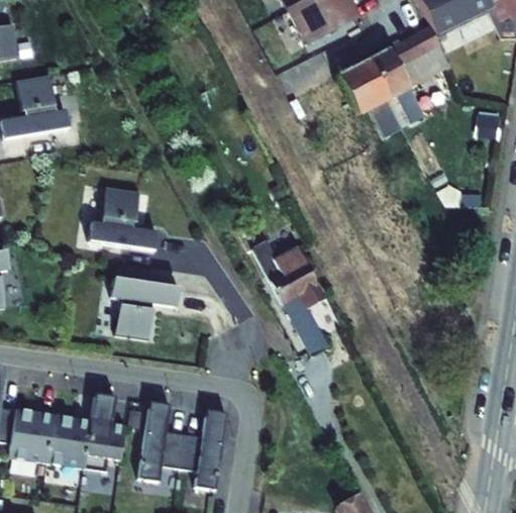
[(283,0),(289,9),(306,0),(283,0)]
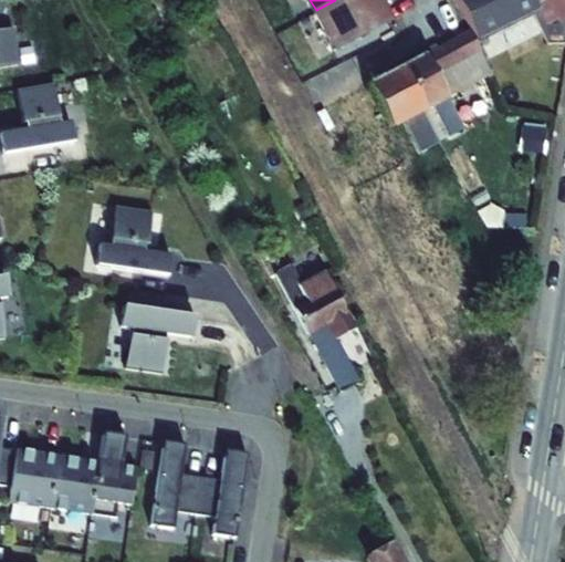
[(335,0),(316,10),(335,47),(389,17),(379,0),(335,0)]
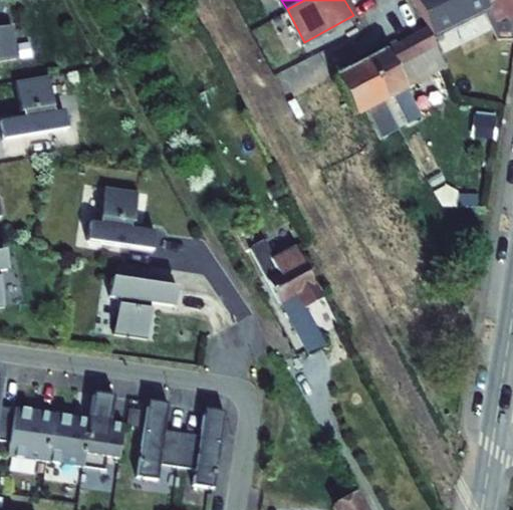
[(478,8),(473,0),(418,0),(435,30),(478,8)]
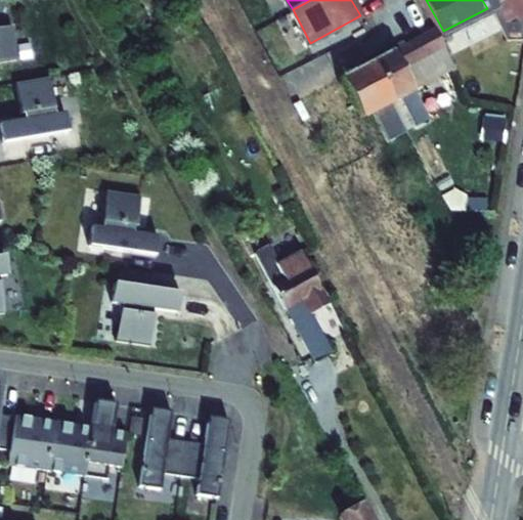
[(482,0),(487,8),(496,3),(494,0),(512,0),(519,14),(522,12),(522,0),(482,0)]
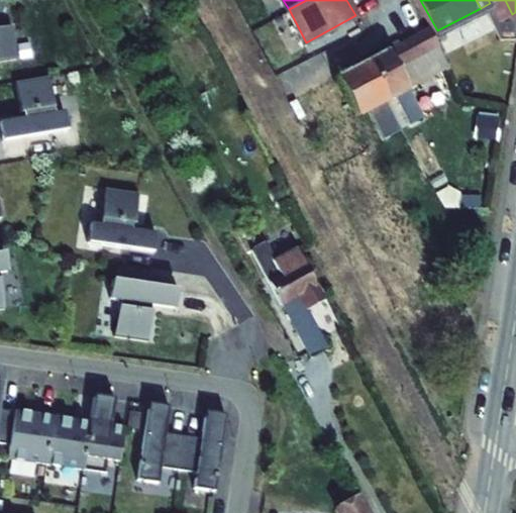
[(0,58),(17,55),(11,22),(0,23),(0,58)]
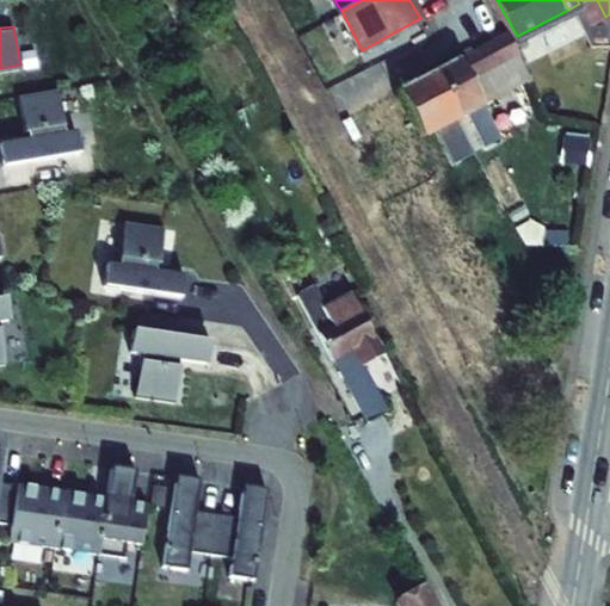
[(460,55),(472,76),(519,51),(507,29),(460,55)]
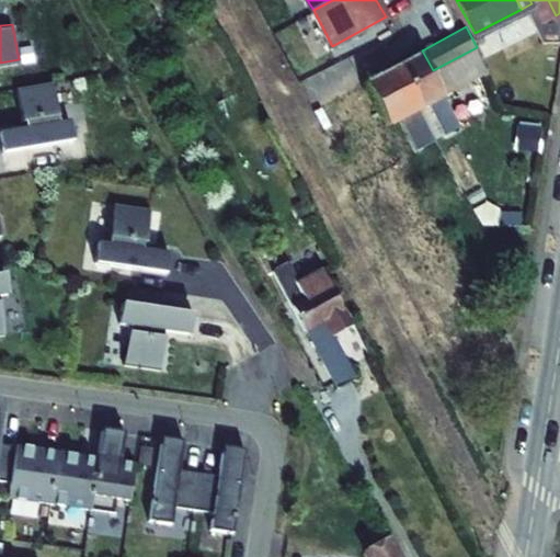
[(433,70),(445,93),(487,71),(483,65),(477,47),(433,70)]
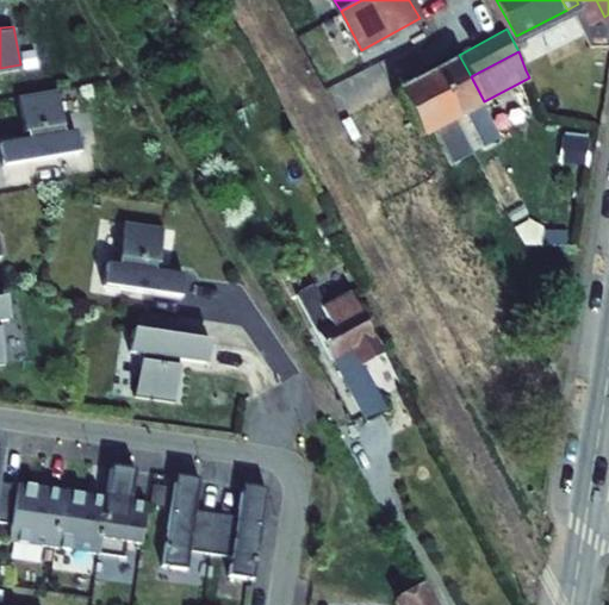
[(465,108),(484,143),(501,133),(484,101),(471,76),(459,55),(435,67),(459,112),(465,108)]
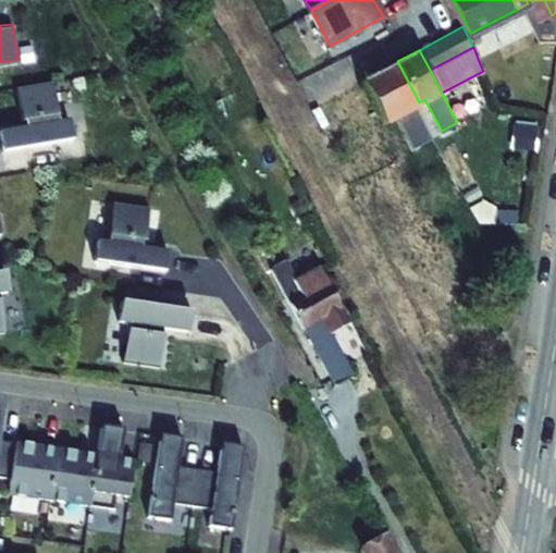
[(448,194),(461,187),(433,136),(416,105),(419,102),(397,61),(362,80),(385,121),(395,115),(409,140),(398,147),(403,154),(409,150),(421,143),(424,149),(448,194)]
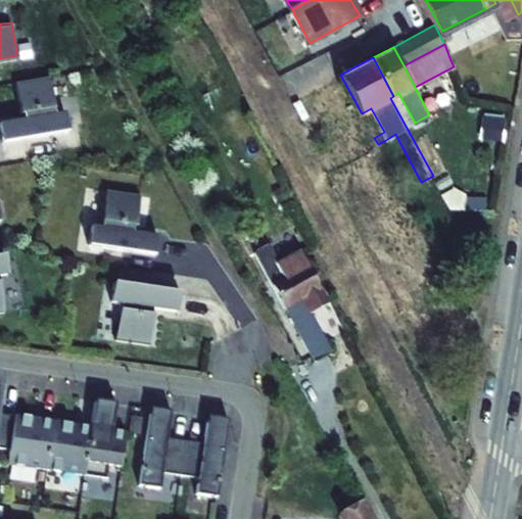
[(21,110),(25,109),(26,115),(0,120),(3,140),(69,129),(66,109),(56,110),(50,74),(16,80),(21,110)]
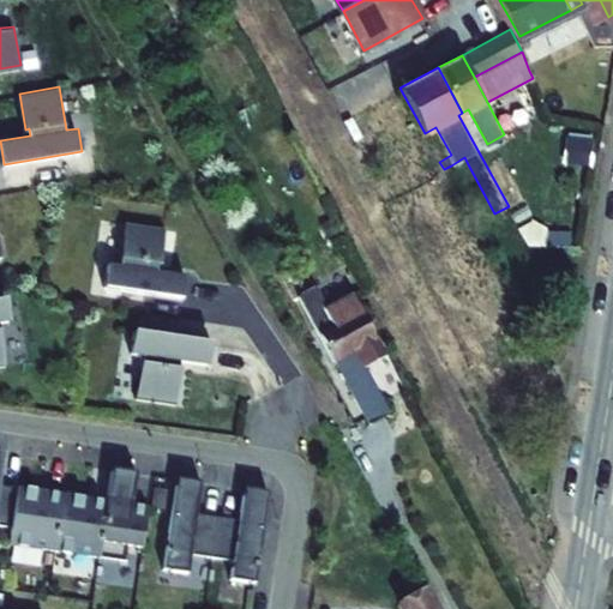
[(458,115),(478,150),(487,144),(468,109),(462,113),(458,115)]
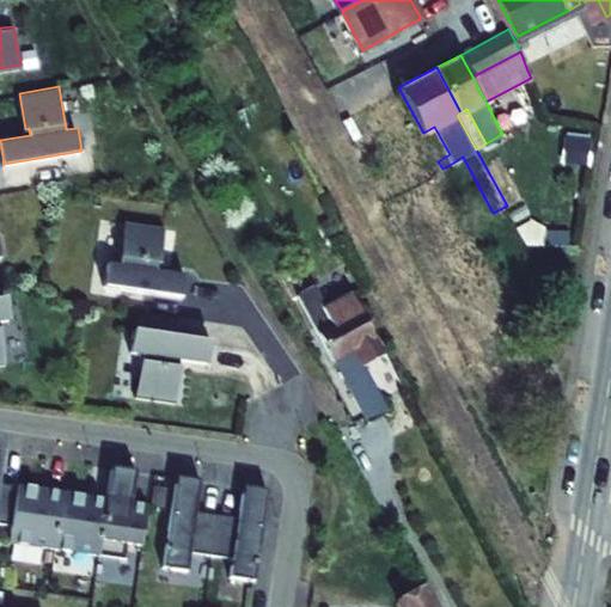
[(564,159),(587,161),(591,132),(567,128),(564,159)]
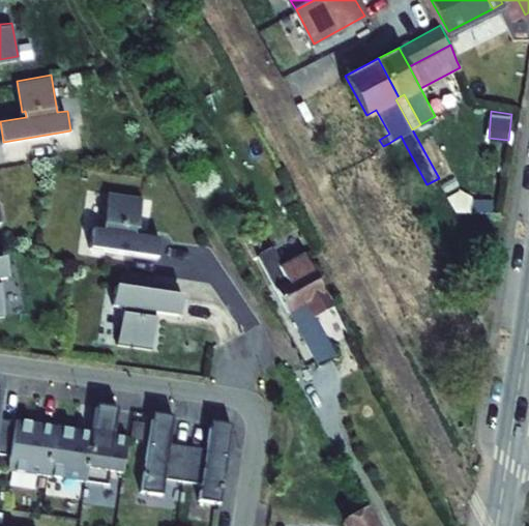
[(389,143),(392,148),(404,142),(401,136),(389,143)]
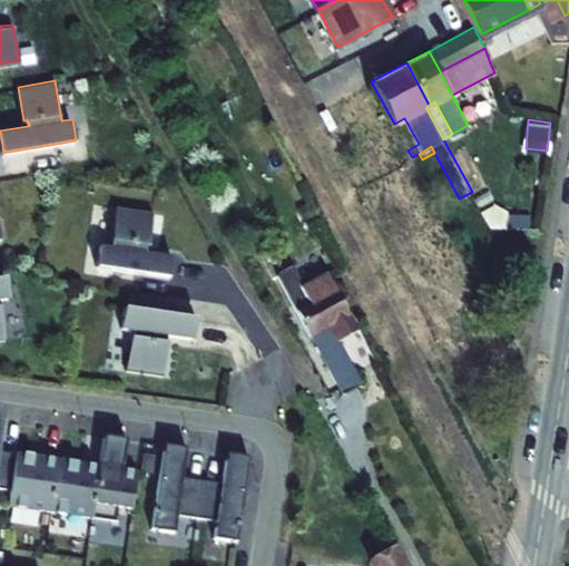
[(490,225),(508,225),(509,211),(494,203),(482,210),(490,225)]
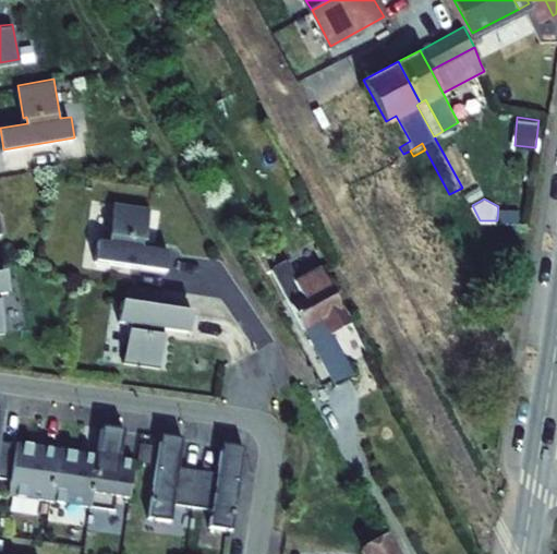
[(142,244),(142,238),(146,238),(150,205),(114,200),(109,239),(98,238),(95,259),(166,269),(169,249),(142,244)]
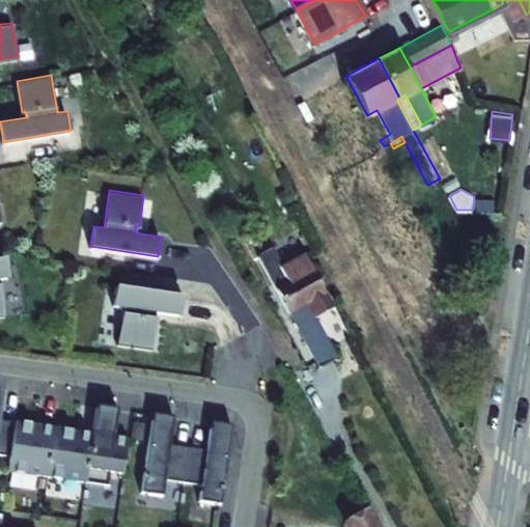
[(263,242),(258,232),(255,234),(259,244),(263,242)]
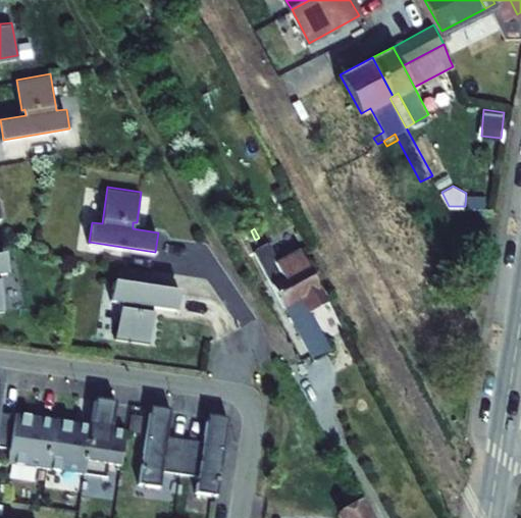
[(312,268),(301,248),(277,261),(285,276),(273,282),(284,305),(287,303),(316,359),(333,350),(312,309),(329,299),(318,279),(319,276),(315,269),(312,268)]
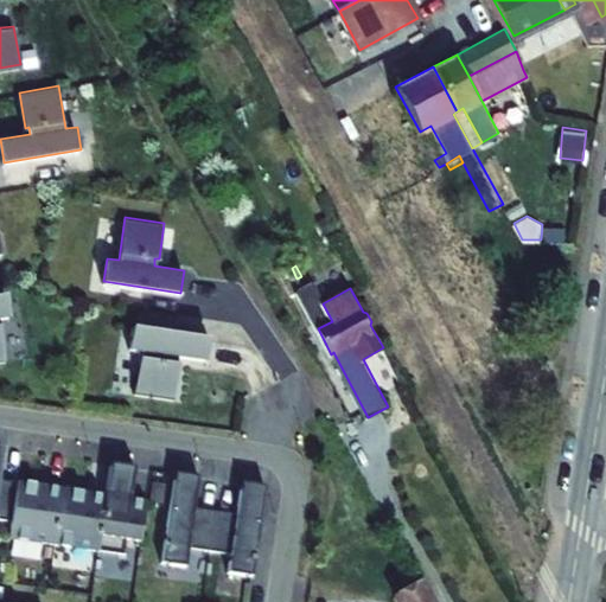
[(0,359),(7,358),(0,319),(0,315),(11,314),(7,292),(0,292),(0,359)]
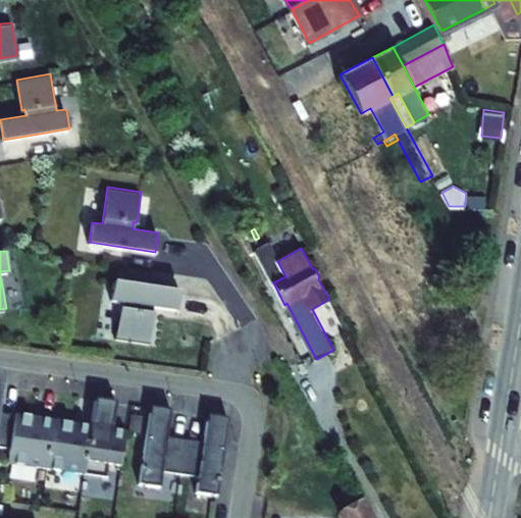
[(154,311),(151,310),(152,304),(177,308),(180,289),(114,278),(112,299),(121,300),(116,337),(150,342),(154,311)]
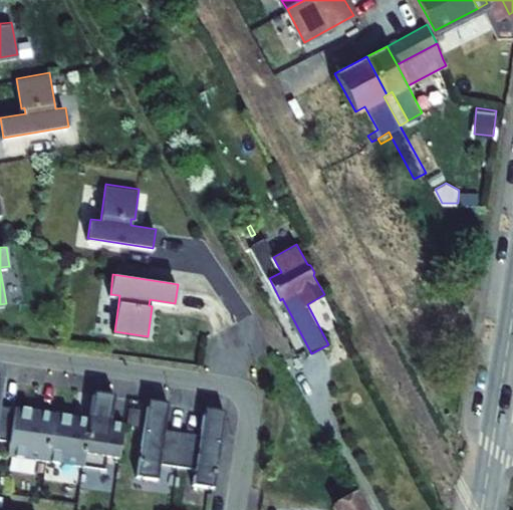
[(0,436),(11,438),(15,406),(0,404),(0,398),(3,375),(0,374),(0,436)]
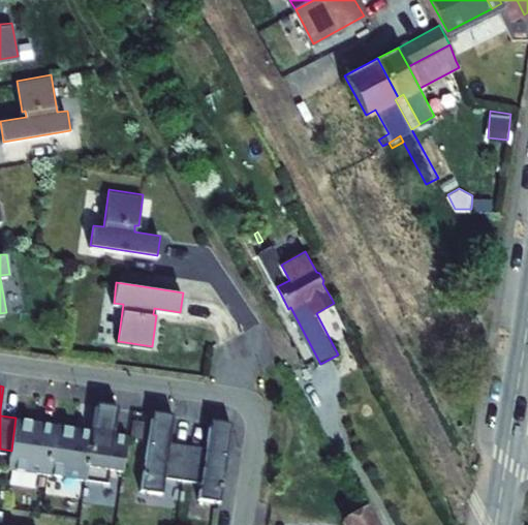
[(118,404),(98,401),(94,429),(87,477),(107,481),(110,467),(123,469),(128,434),(114,432),(118,404)]
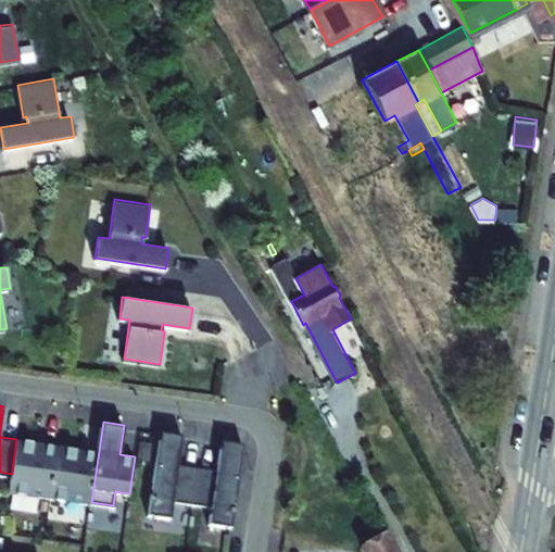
[(183,434),(160,430),(148,514),(171,517),(173,500),(192,503),(198,465),(178,463),(183,434)]
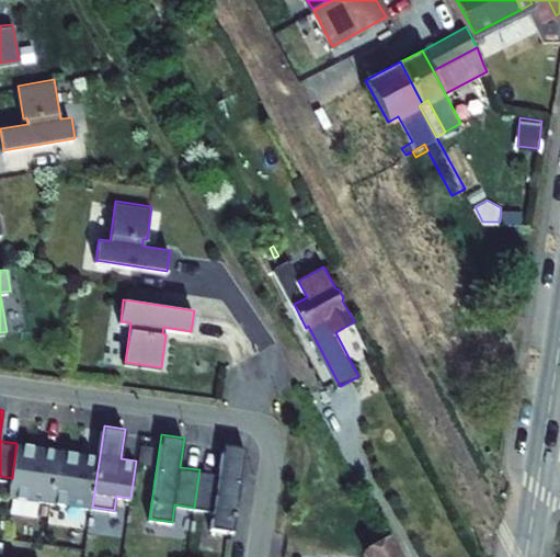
[(52,500),(58,450),(16,443),(12,478),(9,495),(52,500)]
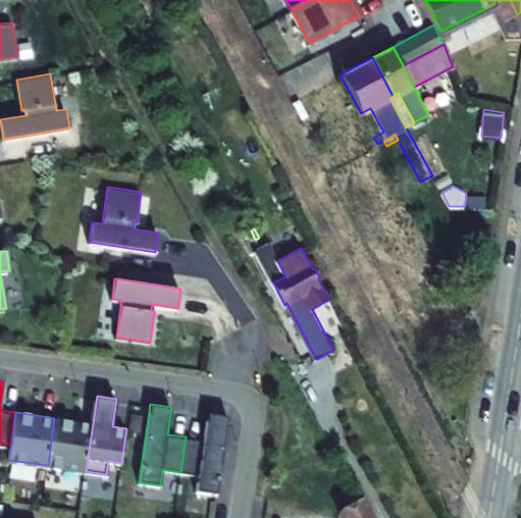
[(217,494),(229,415),(207,412),(204,439),(186,436),(180,472),(199,474),(196,490),(217,494)]
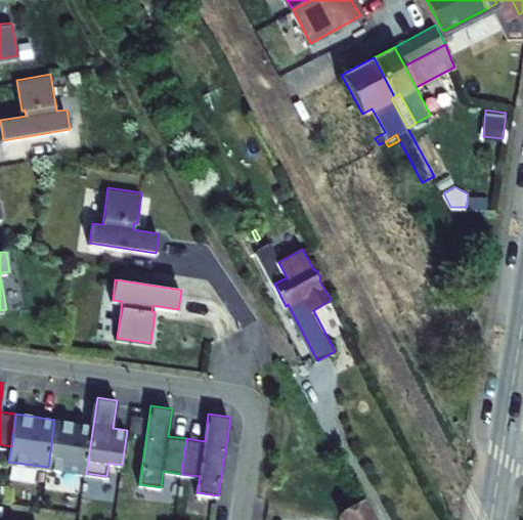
[(142,416),(132,415),(130,430),(140,431),(142,416)]
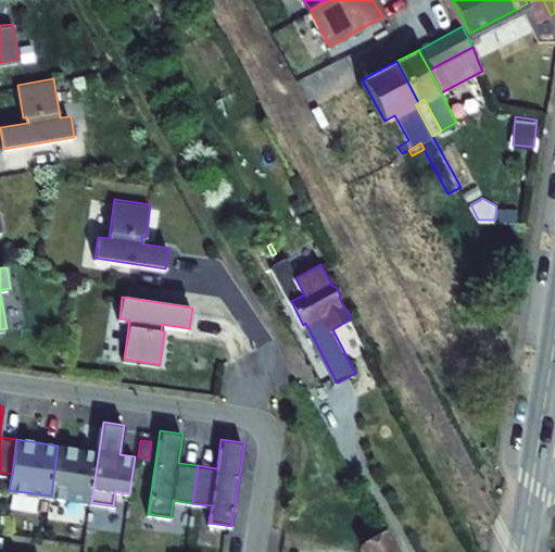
[(91,502),(99,451),(58,446),(51,496),(91,502)]
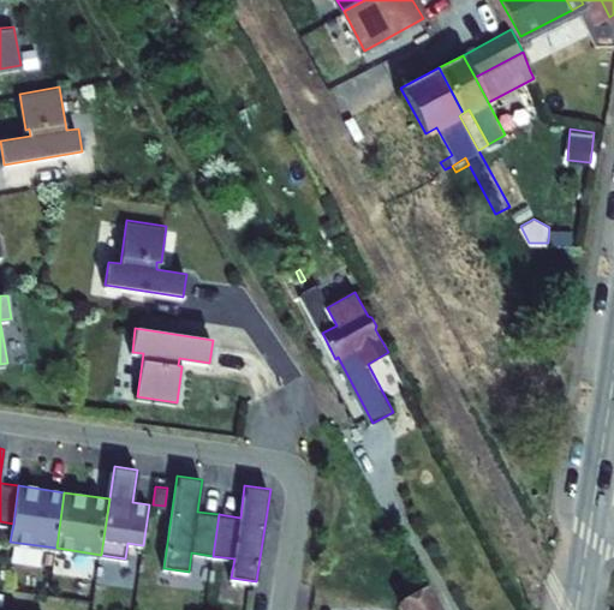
[(405,609),(437,609),(425,590),(401,603),(405,609)]
